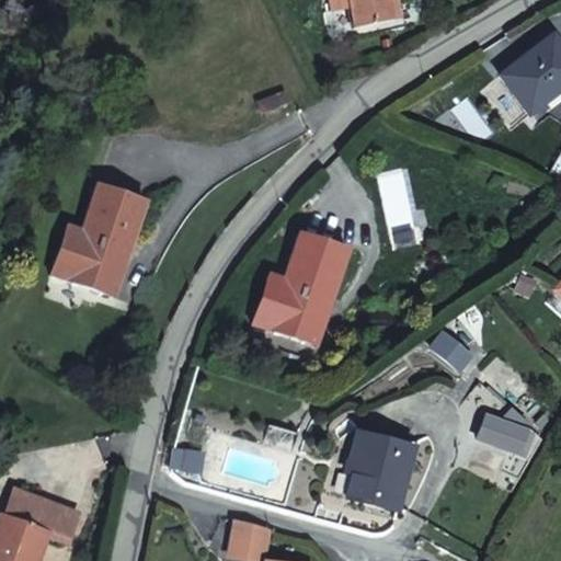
[(328,0),(331,11),(350,7),(354,29),(400,18),(396,0),(328,0)]
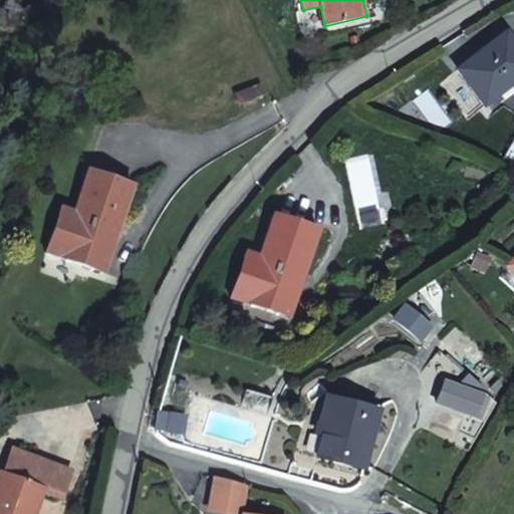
[(513,81),(513,45),(504,32),(457,69),(485,104),(513,81)]
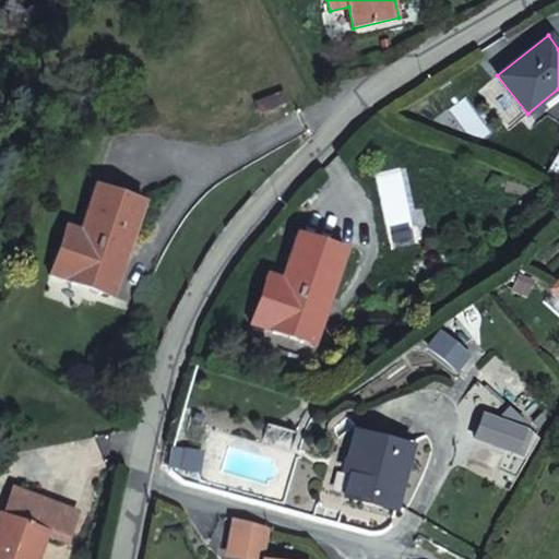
[(281,92),(256,102),(260,111),(285,102),(281,92)]
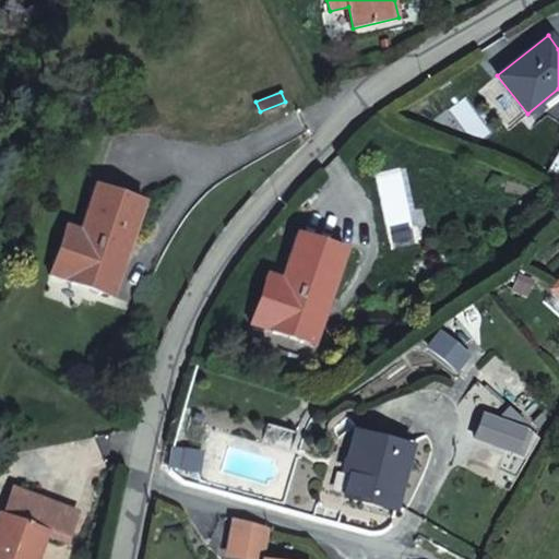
[(144,202),(96,186),(81,230),(66,225),(50,273),(104,292),(119,245),(129,248),(144,202)]
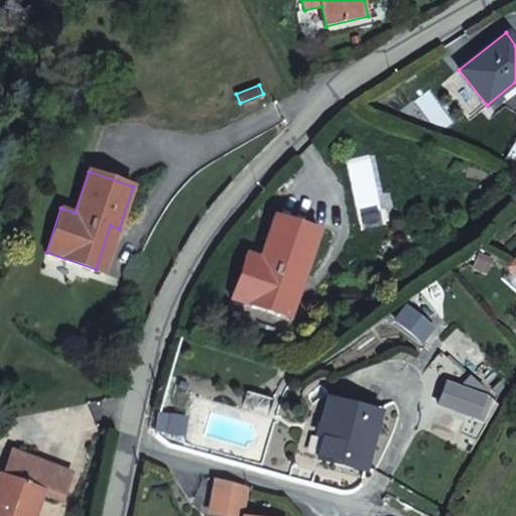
[(290,318),(318,231),(273,217),(259,259),(245,255),(231,300),(290,318)]
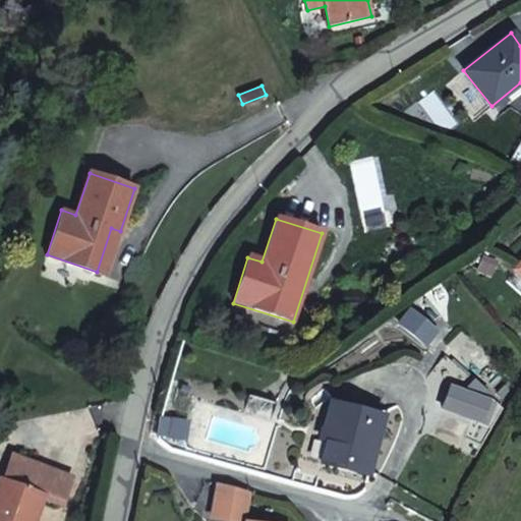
[(111,228),(97,272),(106,275),(120,231),(111,228)]
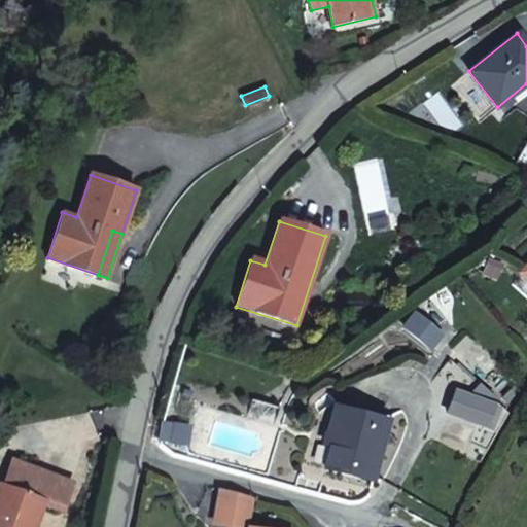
[(437,335),(412,313),(400,326),(427,348),(437,335)]
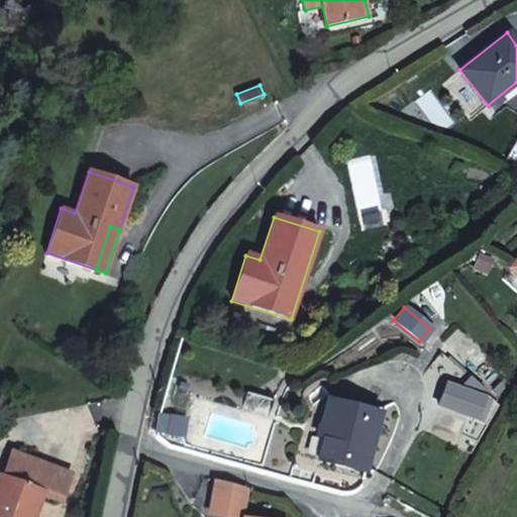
[(379,415),(326,402),(319,428),(325,430),(317,460),(365,473),(379,415)]
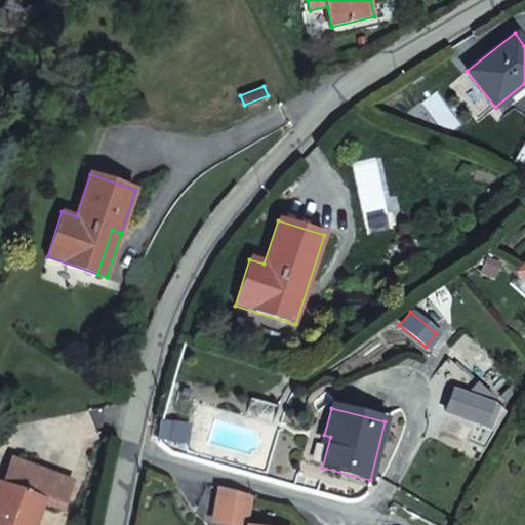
[(180,425),(166,421),(161,443),(174,447),(180,425)]
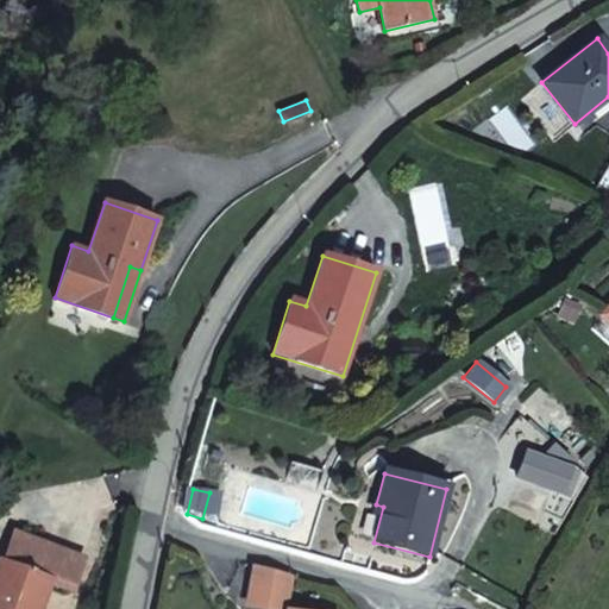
[(0,608),(41,608),(51,579),(73,588),(83,558),(13,532),(2,560),(0,558),(0,608)]
